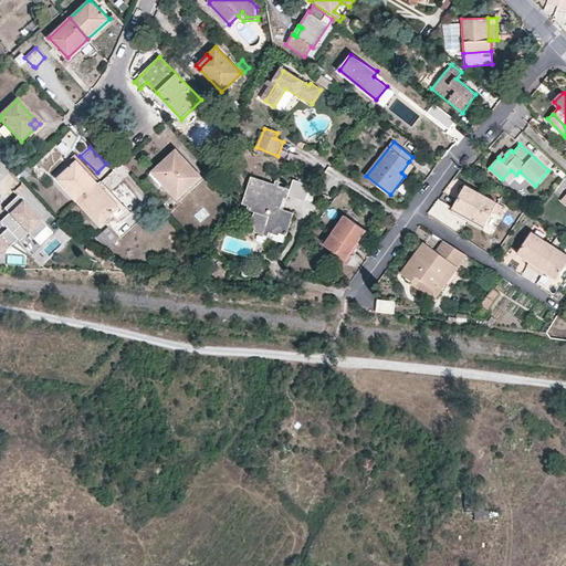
[(152,173),(157,177),(180,155),(176,150),(152,173)]
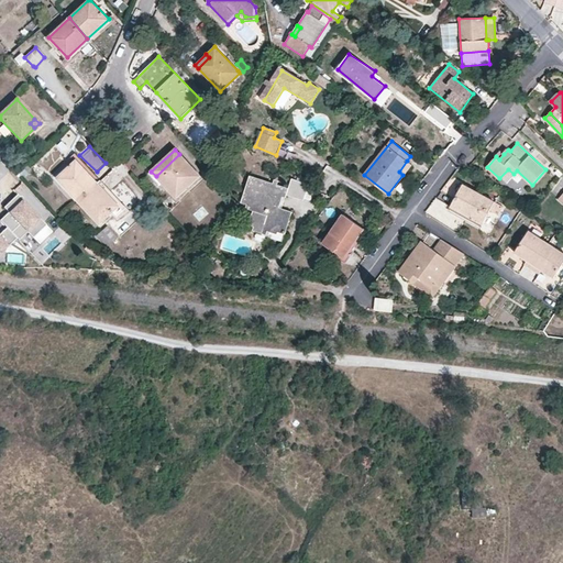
[(504,154),(500,150),(495,155),(496,156),(499,159),(504,154)]
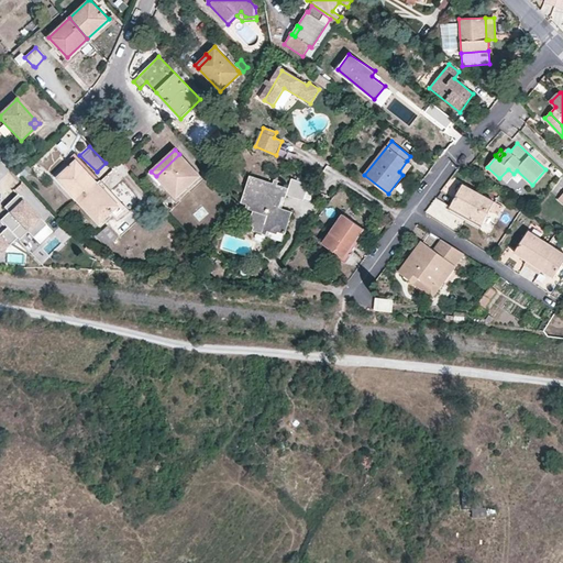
[(199,176),(179,154),(156,176),(175,196),(177,197),(199,176)]
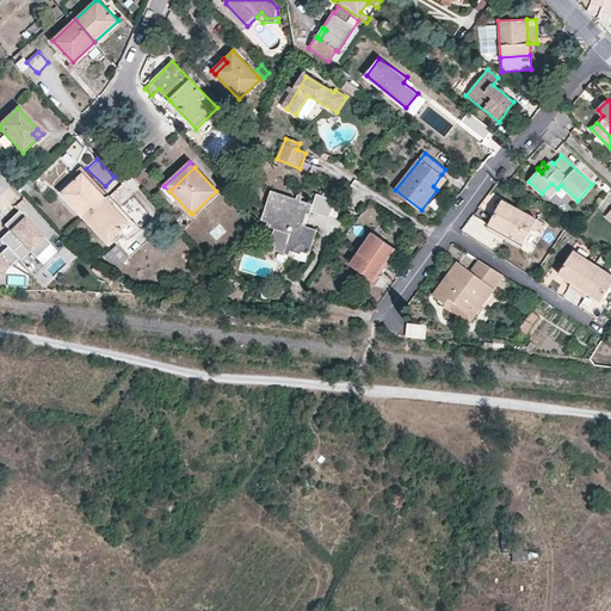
[(85,218),(105,199),(82,174),(62,193),(85,218)]
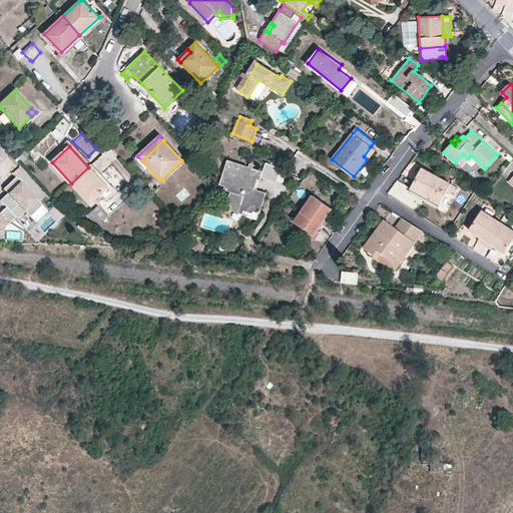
[(364,156),(367,159),(375,149),(371,146),(364,156)]
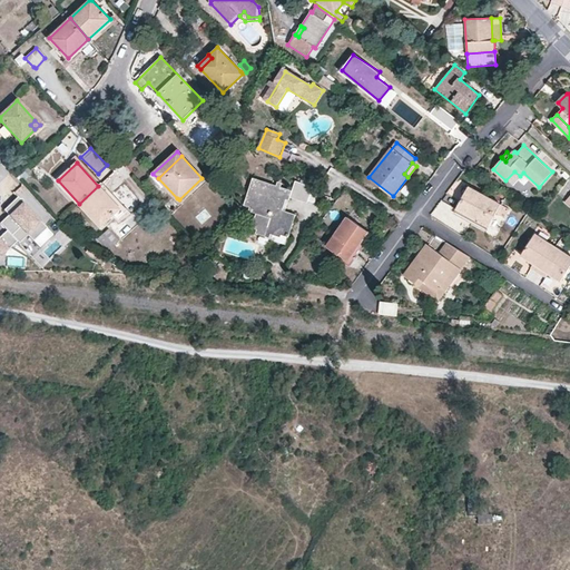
[(281,210),(274,207),(277,197),(285,199),(288,200),(290,197),(292,190),(281,187),(282,183),(277,182),(276,186),(253,178),(244,205),(249,207),(257,209),(256,214),(252,227),(256,229),(266,232),(267,227),(290,234),(295,215),(282,210),(281,210)]
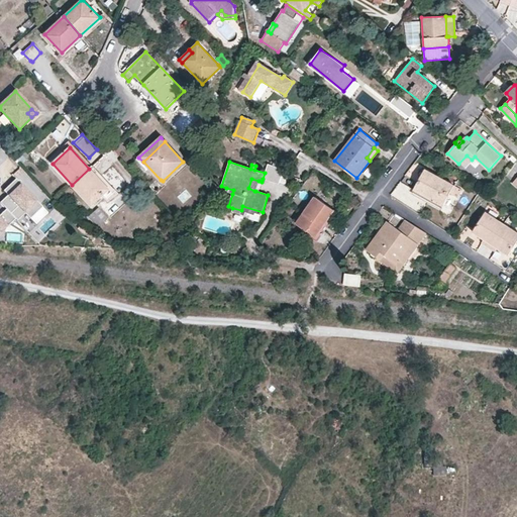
[(278,184),(283,169),(268,164),(265,173),(263,179),(278,184)]
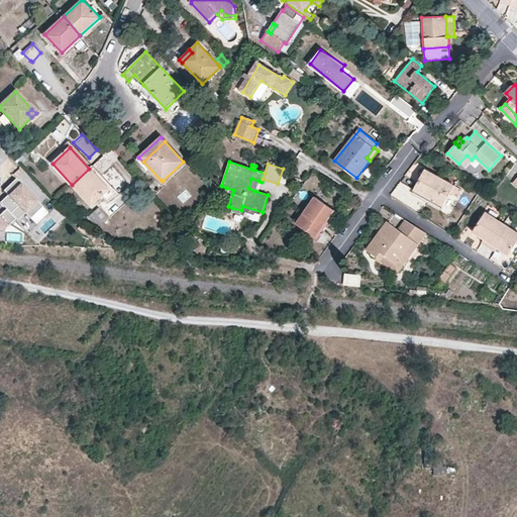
[(89,169),(72,185),(91,206),(109,189),(89,169)]
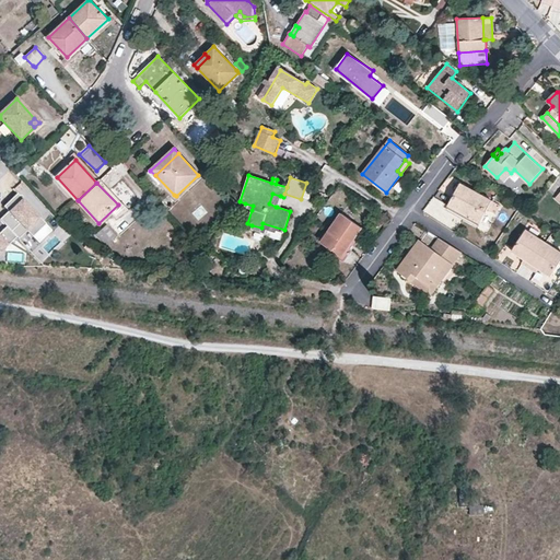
[(497,212),(501,205),(462,183),(448,205),(480,222),(488,208),(497,212)]
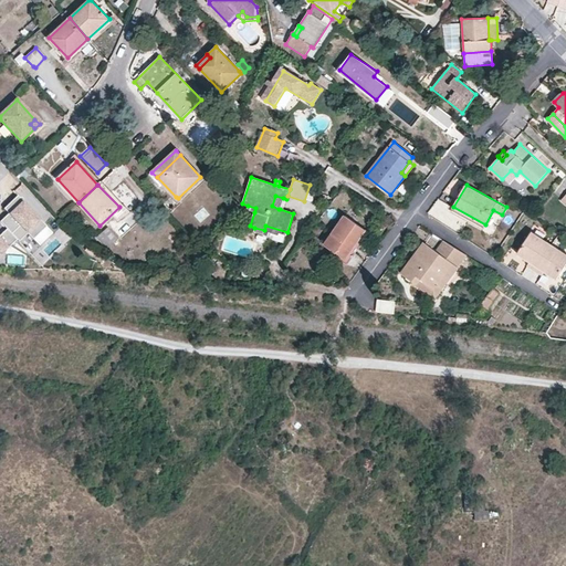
[(46,227),(18,196),(3,209),(9,213),(0,221),(7,229),(17,240),(19,242),(28,234),(33,240),(46,227)]
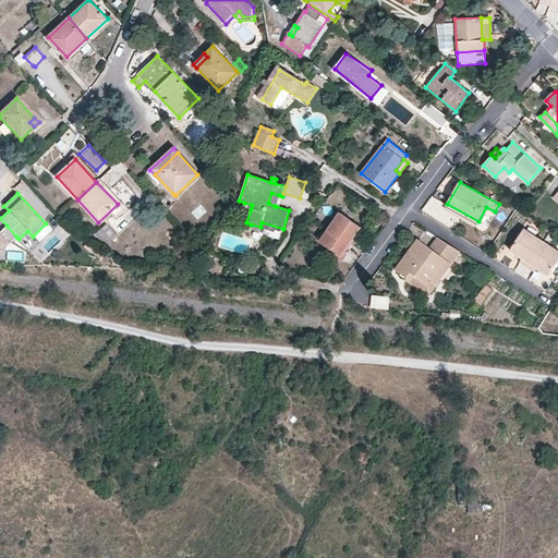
[(275,206),(276,206),(279,195),(271,193),(268,203),(275,206)]
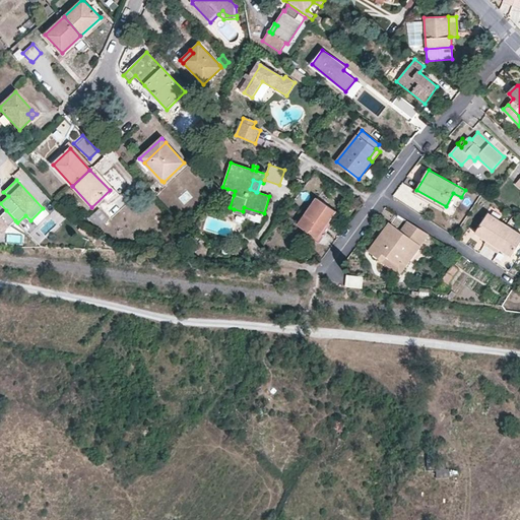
[(397,202),(409,202),(409,185),(397,185),(397,202)]
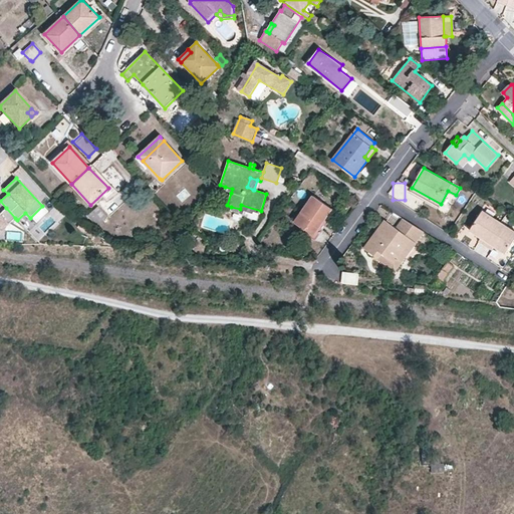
[(99,205),(110,215),(123,200),(112,190),(99,205)]
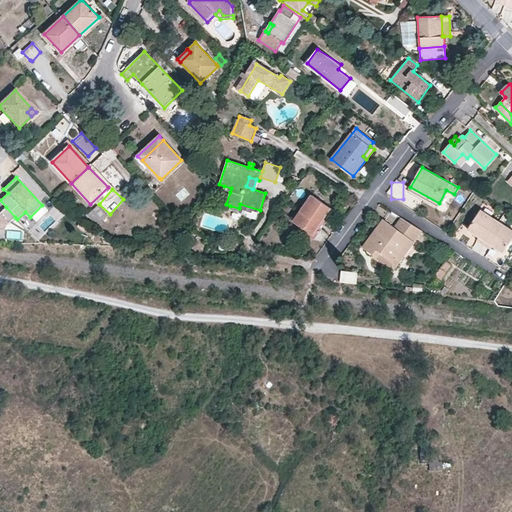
[(304,229),(312,235),(331,208),(312,195),(293,222),(304,229)]
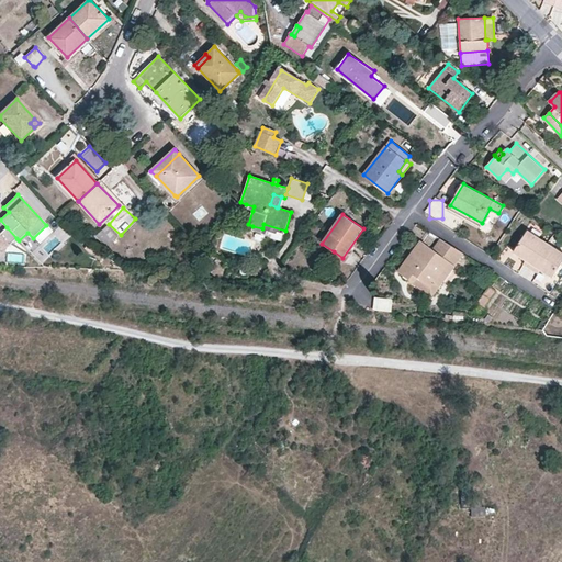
[(265,234),(266,231),(276,234),(277,232),(284,234),(285,231),(263,224),(262,228),(253,226),(251,229),(265,234)]
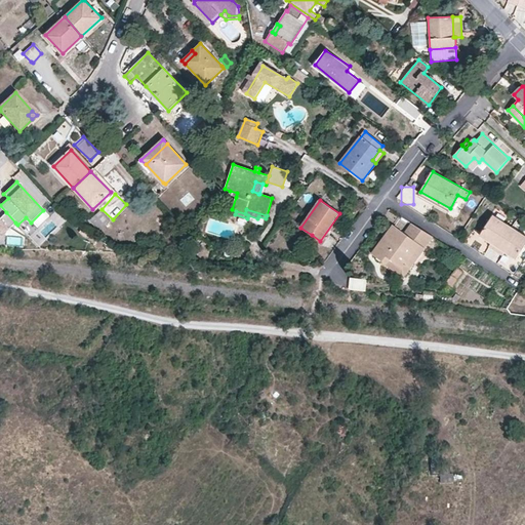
[(99,232),(110,221),(99,210),(89,220),(99,232)]
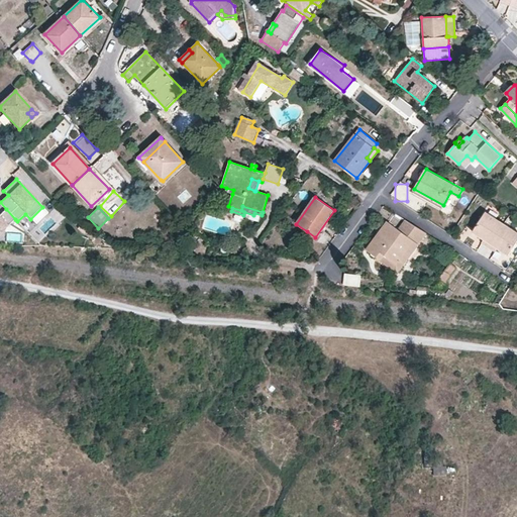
[(0,214),(0,231),(2,232),(15,219),(6,209),(0,214)]
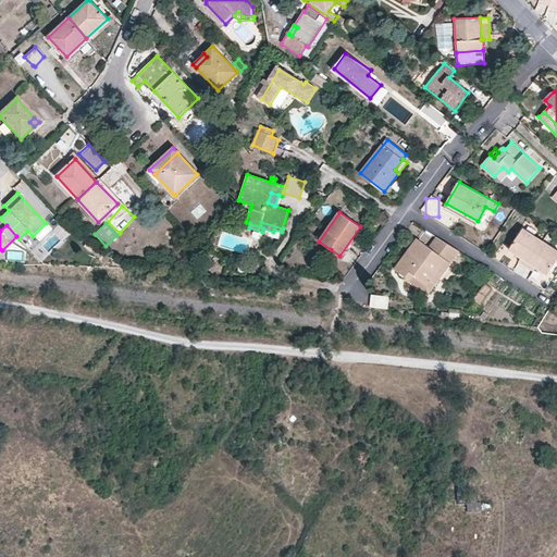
[(524,230),(511,249),(522,258),(520,261),(527,264),(543,240),(524,230)]
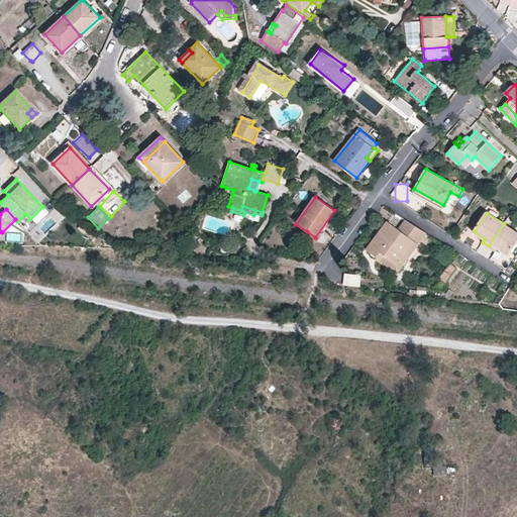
[(427,232),(405,219),(399,227),(388,220),(367,249),(380,260),(384,253),(397,264),(399,261),(404,264),(409,256),(404,253),(412,243),(416,246),(427,232)]
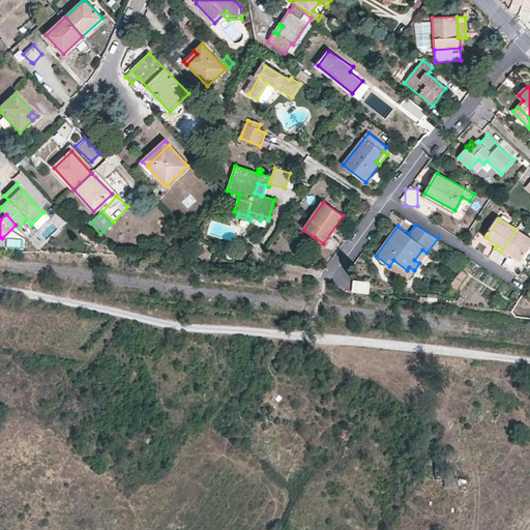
[(529,245),(529,237),(517,229),(501,252),(508,256),(510,253),(521,260),(529,245)]
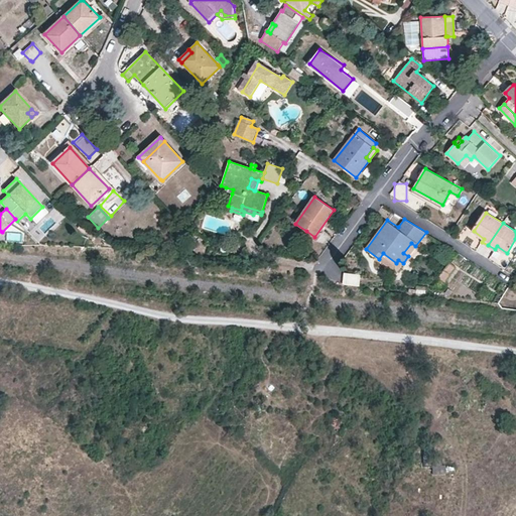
[(415,246),(411,243),(403,253),(408,256),(415,246)]
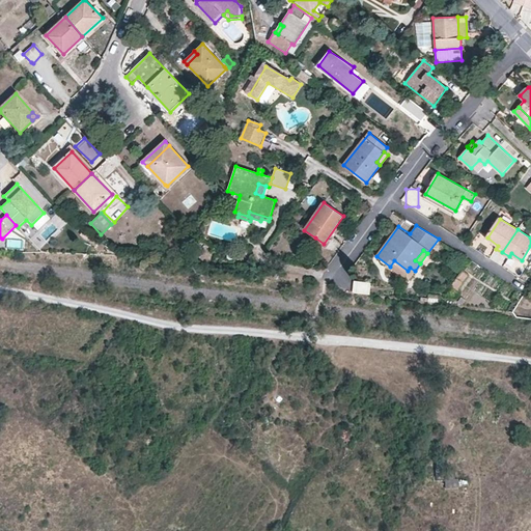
[(410,268),(408,271),(394,260),(390,267),(408,279),(415,271),(410,268)]
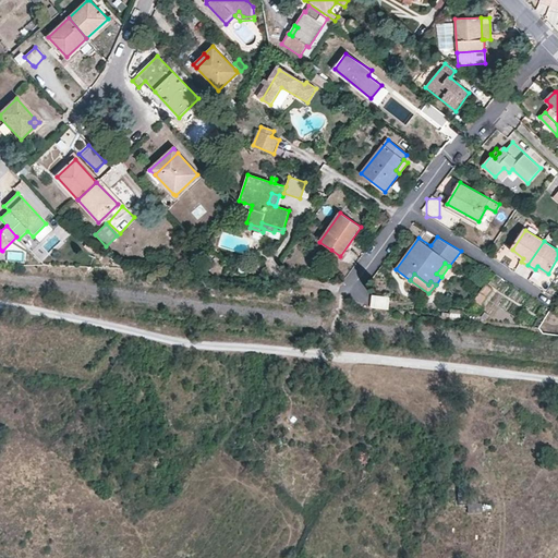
[(493,289),(486,284),(478,295),(485,301),(493,289)]
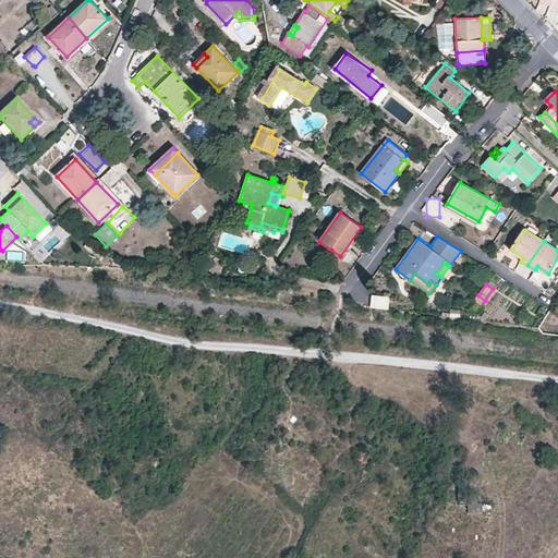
[(557,289),(553,286),(547,292),(557,299),(557,289)]
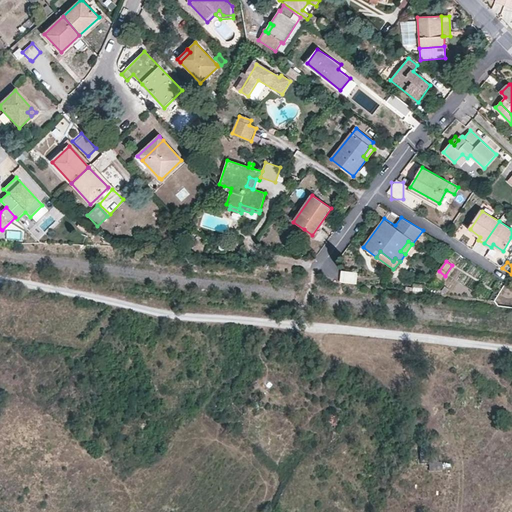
[(359,271),(343,270),(341,281),(358,283),(359,271)]
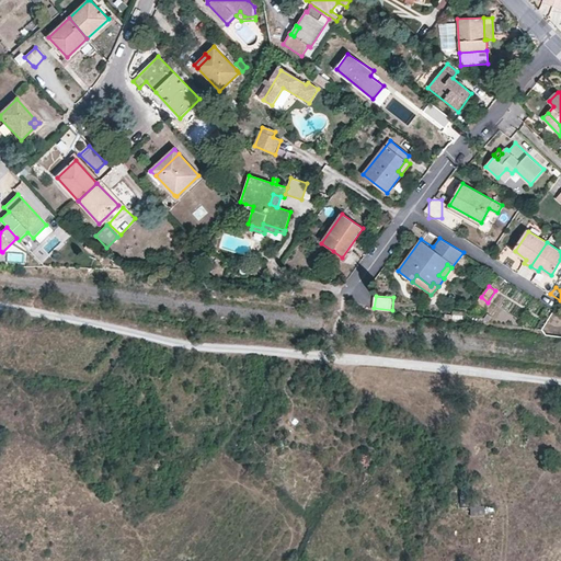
[(484,306),(488,302),(481,297),(478,301),(484,306)]
